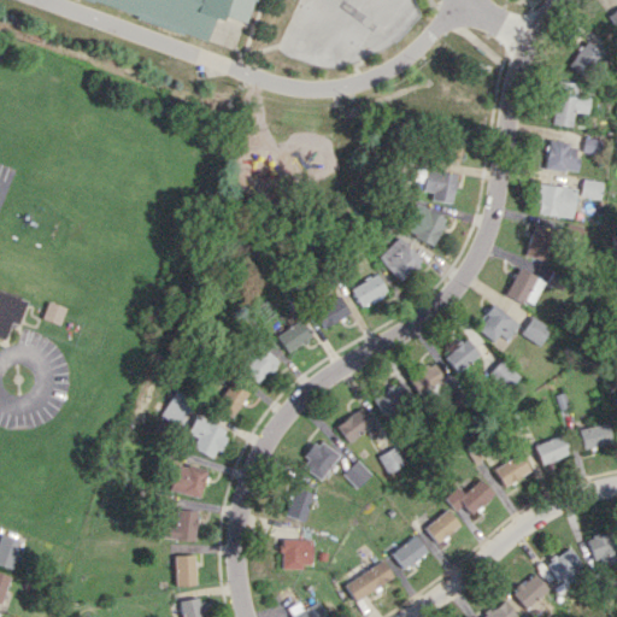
[(93,0),(210,36),(217,13),(248,23),(254,0),(93,0)]
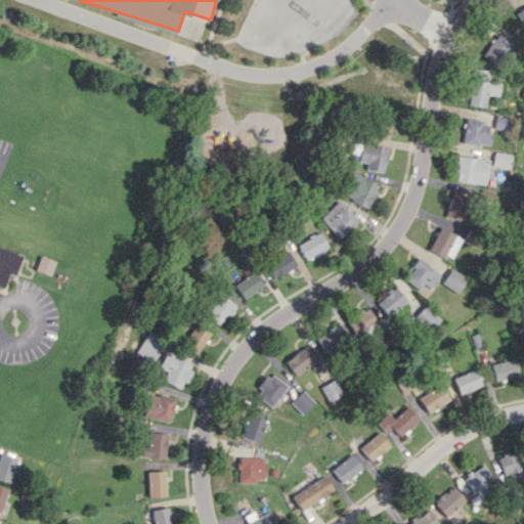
[(511,44),(495,34),(481,55),(497,66),(511,44)]
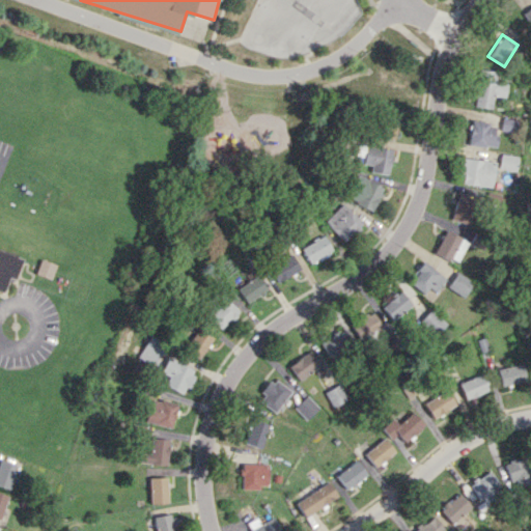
[(491,108),(493,95),(504,98),(506,83),(496,81),(497,72),(478,68),(473,106),(491,108)]
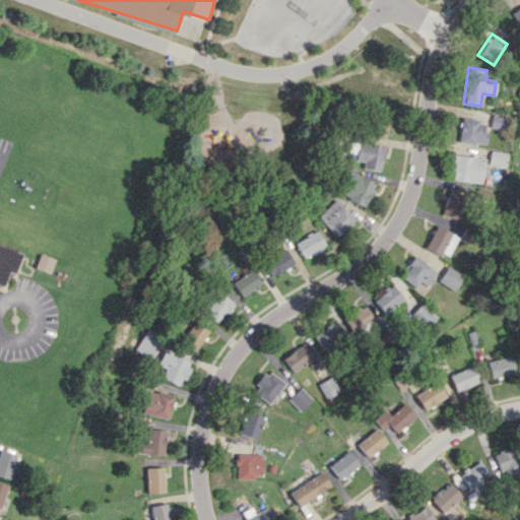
[(371,135),(387,136),(388,112),(372,111),(371,135)]
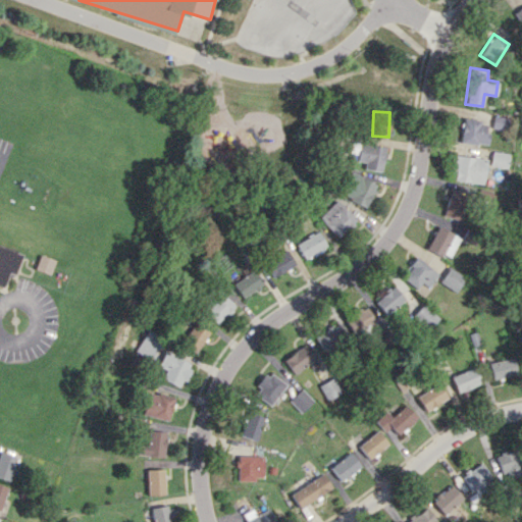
[(491,127),(508,131),(510,118),(493,116),(491,127)]
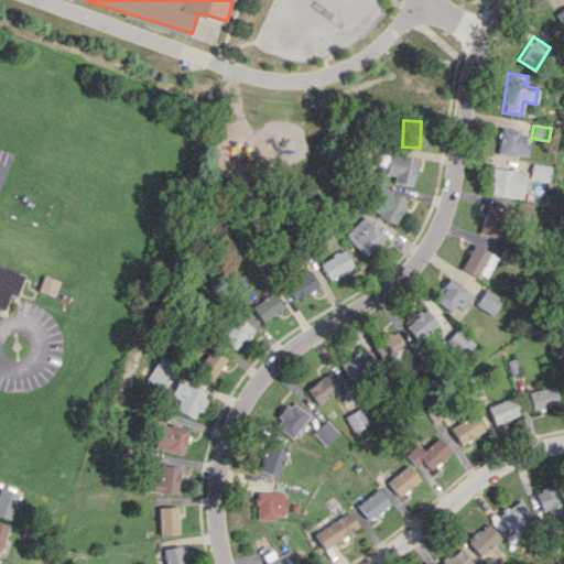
[(525,131),(499,128),(497,154),(527,156),(529,143),(524,143),(525,131)]
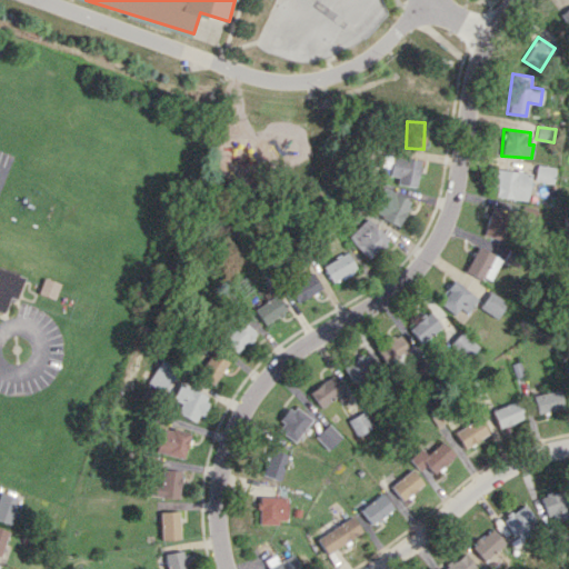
[(418,186),(420,159),(390,157),(388,176),(397,177),(397,185),(418,186)]
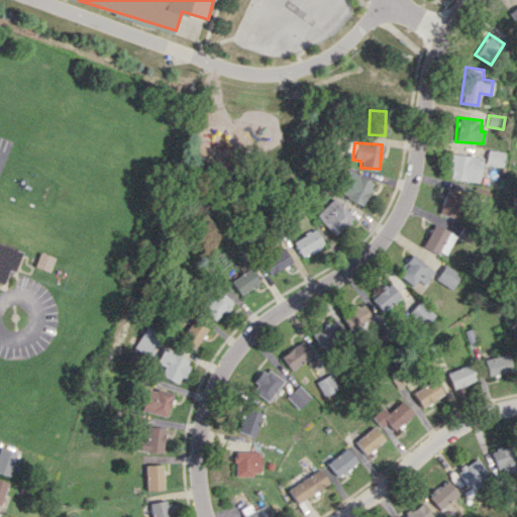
[(502,166),(504,151),(487,149),(486,165),(502,166)]
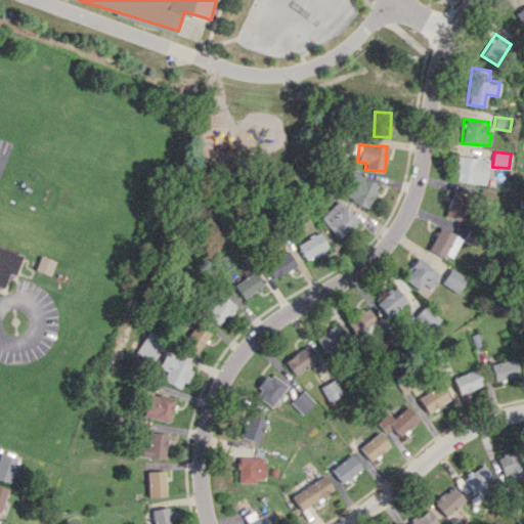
[(488,160),(459,155),(454,180),(484,184),(488,160)]
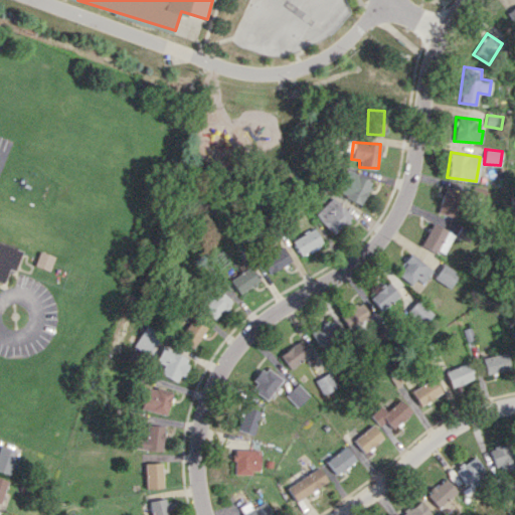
[(336,194),(362,203),(370,180),(344,170),(336,194)]
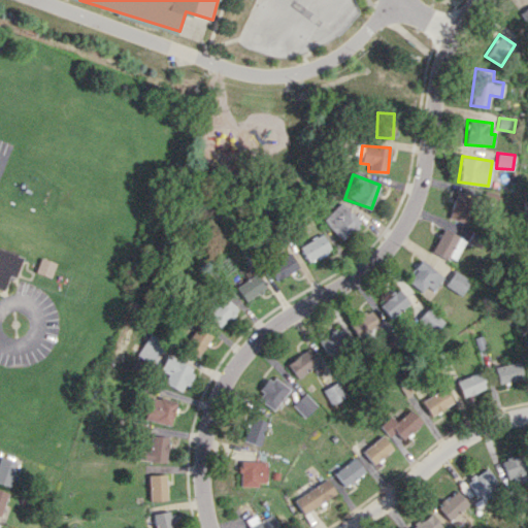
[(449,219),(467,223),(473,197),(455,193),(449,219)]
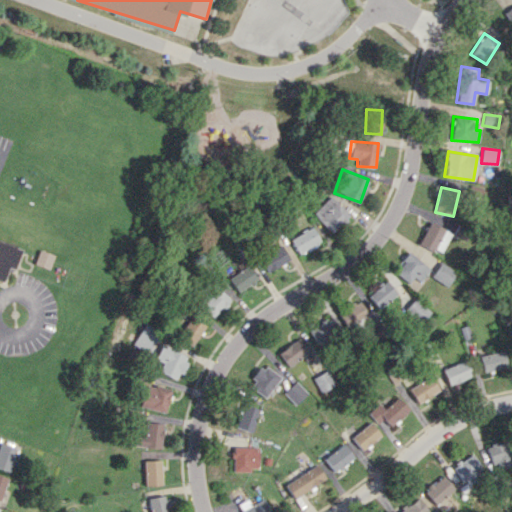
[(331,232),(349,216),(330,195),(312,212),(331,232)]
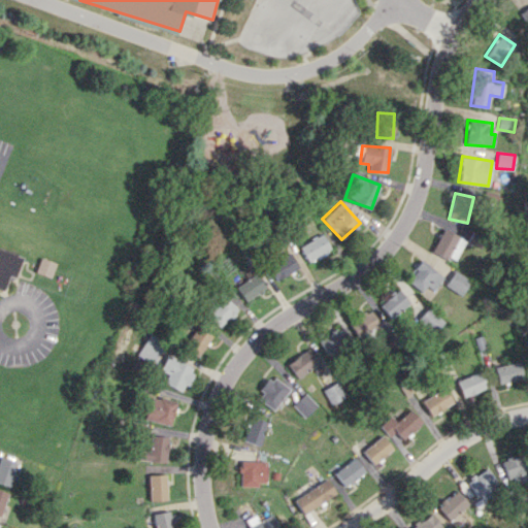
[(454,261),(465,240),(442,228),(431,250),(454,261)]
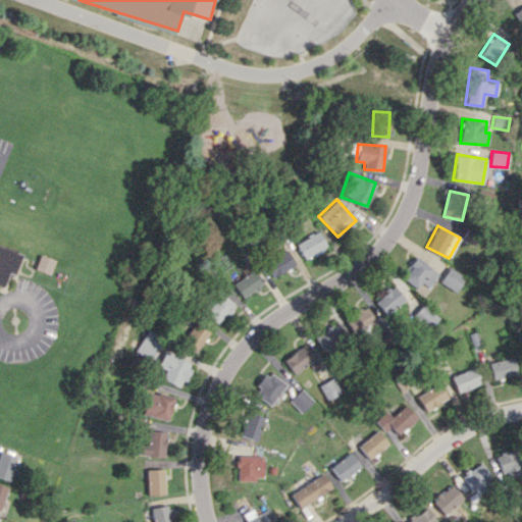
[(304,259),(326,248),(319,231),(296,242),(304,259)]
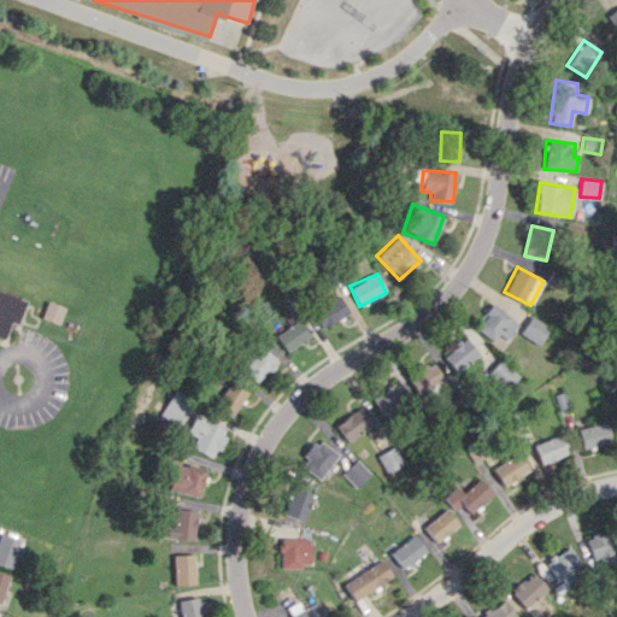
[(0,338),(1,339),(7,322),(15,324),(24,298),(0,289),(0,338)]
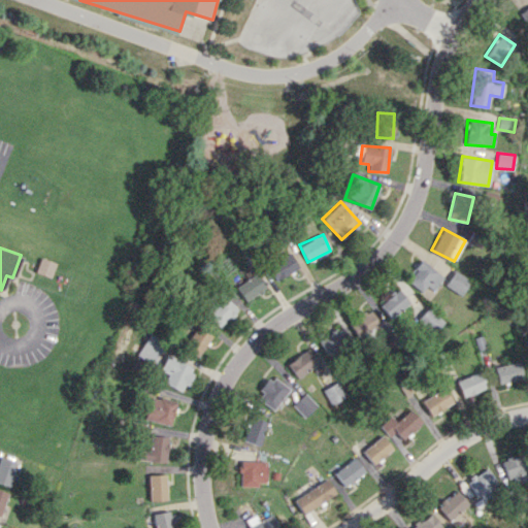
[(298,268),(290,253),(267,265),(275,281),(298,268)]
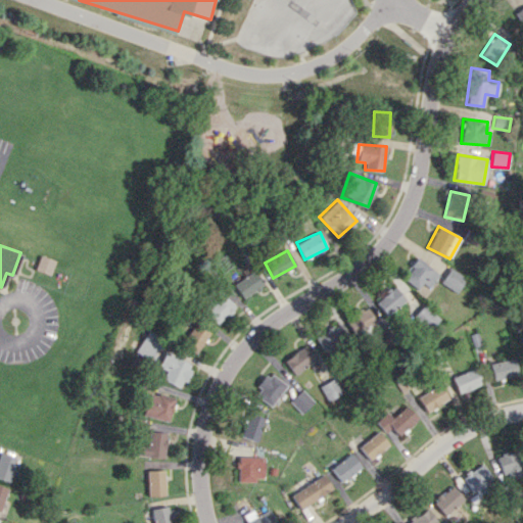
[(50,275),(54,259),(39,255),(35,270),(50,275)]
